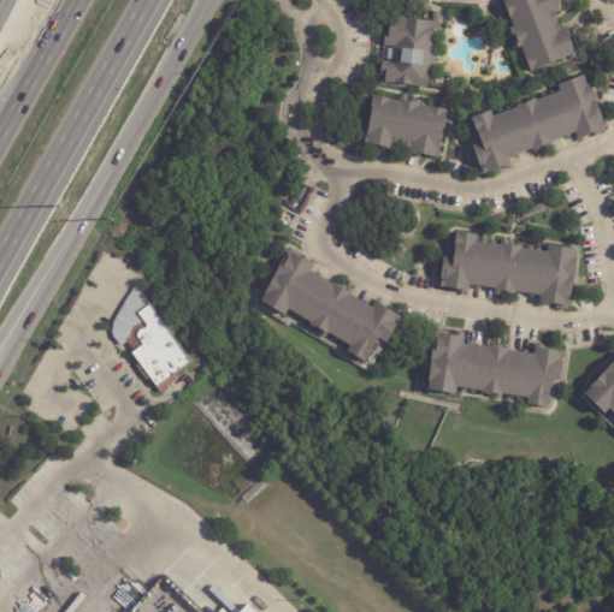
[(555,0),(558,4),(559,4),(560,10),(555,11),(559,18),(555,19),(558,23),(559,22),(560,27),(566,24),(568,30),(571,29),(573,35),(570,36),(574,48),(576,48),(577,52),(576,53),(576,55),(570,58),(568,54),(565,57),(566,59),(561,60),(560,59),(531,70),(523,49),(520,51),(518,45),(514,47),(511,37),(513,36),(509,27),(514,25),(503,0),(555,0)]
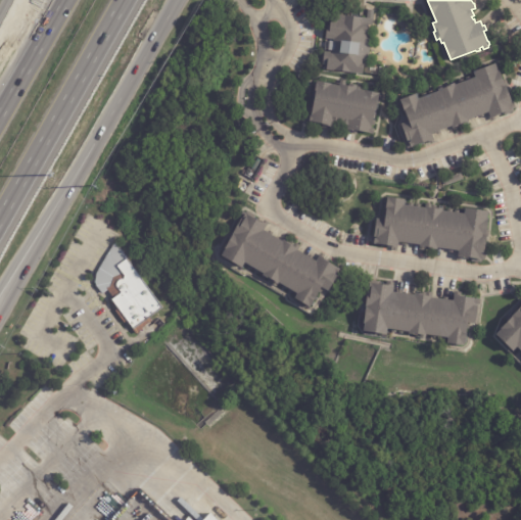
[(372,17),(372,24),(369,24),(368,34),(370,34),(368,60),(364,59),(362,73),(326,68),(326,63),(322,62),(323,50),(327,50),(329,37),(325,37),(326,24),(328,24),(330,13),(372,17)]
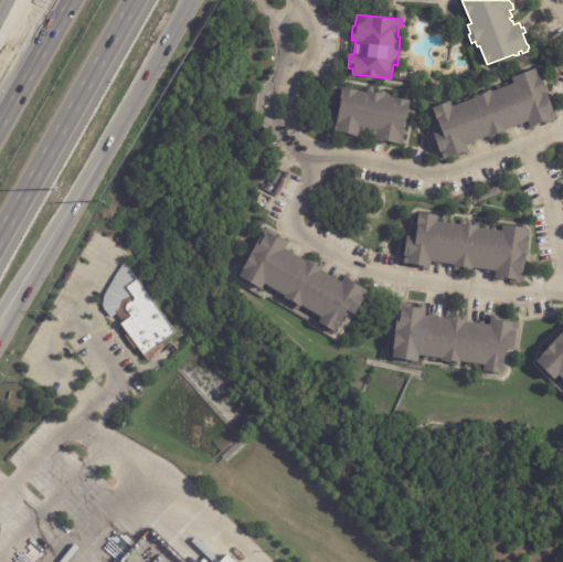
[(553,109),(554,109),(556,115),(554,116),(555,119),(539,125),(539,124),(534,126),(535,127),(530,129),(527,120),(522,123),(523,124),(518,126),(518,124),(506,128),(507,130),(494,136),(495,138),(489,139),(487,135),(475,140),(476,141),(470,144),(470,141),(466,144),(468,150),(468,152),(464,154),(464,152),(447,158),(446,157),(444,158),(443,157),(439,159),(438,154),(441,152),(433,134),(442,129),(439,123),(438,123),(432,107),(450,101),(453,106),(475,97),(474,95),(478,93),(478,95),(487,92),(487,91),(491,88),(492,91),(513,82),(511,76),(535,67),(538,75),(539,75),(553,110),(553,109)]
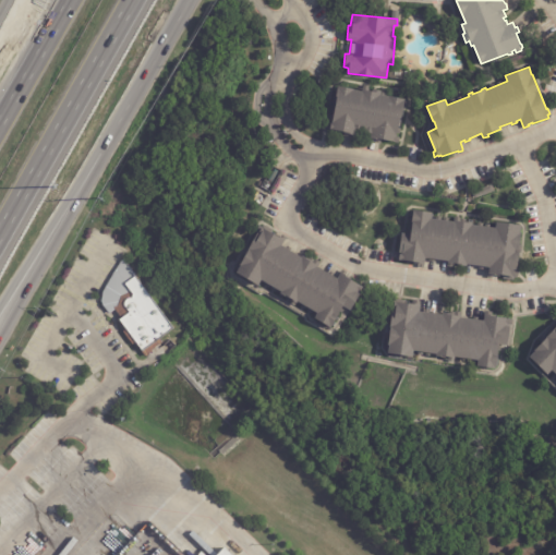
[(357,89),(361,91),(362,86),(381,91),(379,94),(405,99),(395,143),(391,142),(391,144),(375,140),(375,139),(370,137),(370,132),(364,131),(364,130),(361,129),(361,130),(359,130),(358,132),(355,132),(354,134),(348,133),(347,135),(342,134),(342,132),(326,128),(327,121),(330,122),(337,96),(335,95),(337,85),(357,89)]
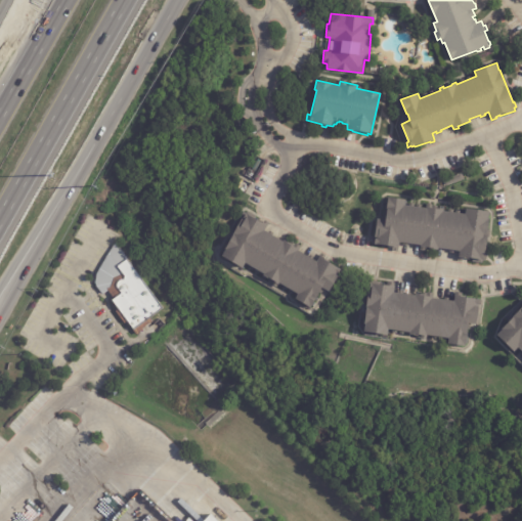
[(462,177),(462,178),(444,184),(442,179),(460,172),(462,177)]
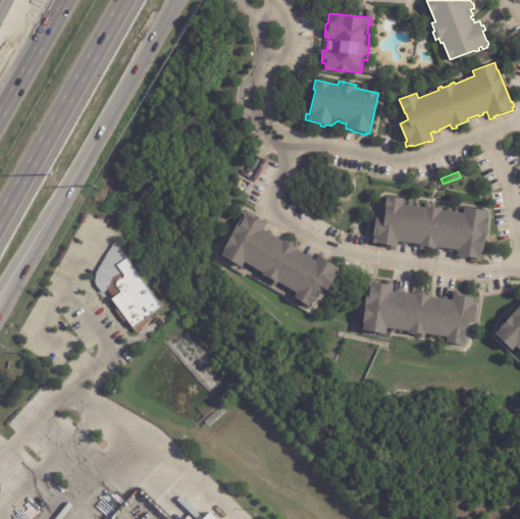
[(407,204),(424,207),(424,204),(443,207),(442,209),(463,213),(464,207),(487,211),(485,218),(487,218),(486,227),(487,227),(486,236),(485,236),(481,260),(461,256),(460,259),(455,258),(457,250),(452,249),(452,251),(447,250),(448,248),(436,247),(436,248),(424,246),(424,247),(423,249),(417,248),(418,244),(406,242),(406,244),(401,243),(401,242),(398,241),(397,247),(396,247),(396,249),(391,249),(391,247),(372,244),(372,242),(369,241),(370,236),(373,237),(376,217),(383,218),(386,196),(404,198),(403,203),(407,204)]
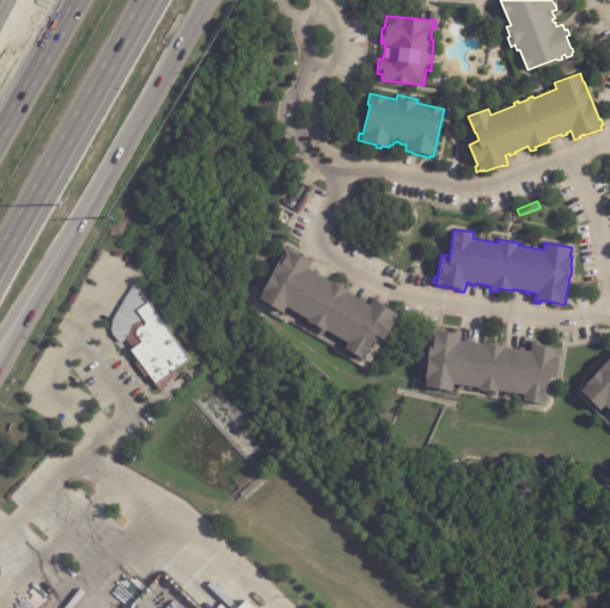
[(300,257),(304,259),(305,258),(306,259),(309,256),(313,258),(311,262),(312,262),(309,269),(330,281),(331,280),(349,290),(348,293),(370,305),(373,299),(379,302),(379,304),(397,314),(394,321),(396,323),(385,341),(377,336),(363,361),(345,350),(348,344),(325,331),(323,335),(317,331),(318,330),(306,323),(309,320),(287,307),(284,313),(258,299),(287,249),(300,257)]
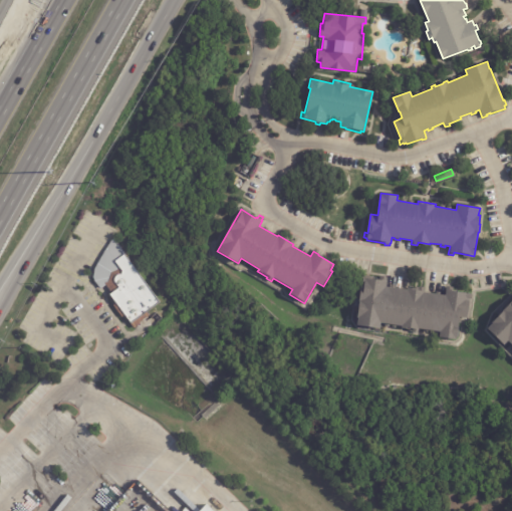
[(142,318),(139,319),(140,321),(133,325),(129,320),(130,319),(124,311),(120,314),(111,302),(115,300),(108,290),(110,289),(103,280),(107,277),(110,269),(118,265),(112,258),(123,250),(160,298),(146,308),(149,313),(142,318)]
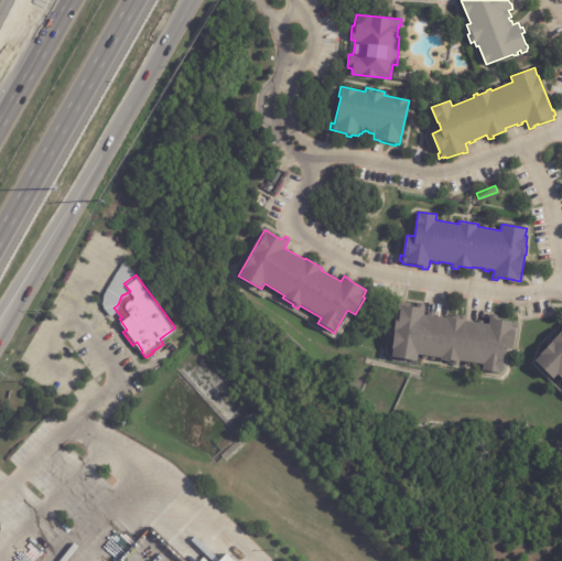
[(417,302),(424,303),(423,306),(425,306),(424,315),(446,317),(446,315),(466,319),(465,321),(488,324),(489,316),(497,317),(497,320),(518,322),(517,328),(512,328),(512,330),(516,331),(514,351),(506,349),(505,354),(501,373),(483,370),(483,365),(477,364),(477,366),(474,366),(474,364),(472,364),(472,366),(466,365),(467,363),(460,362),(460,364),(458,363),(458,366),(452,365),(452,363),(441,360),(441,358),(434,357),(434,360),(432,360),(432,357),(428,356),(427,359),(424,359),(425,356),(418,355),(417,362),(392,358),(393,351),(392,349),(399,301),(409,302),(409,305),(417,306),(417,302)]
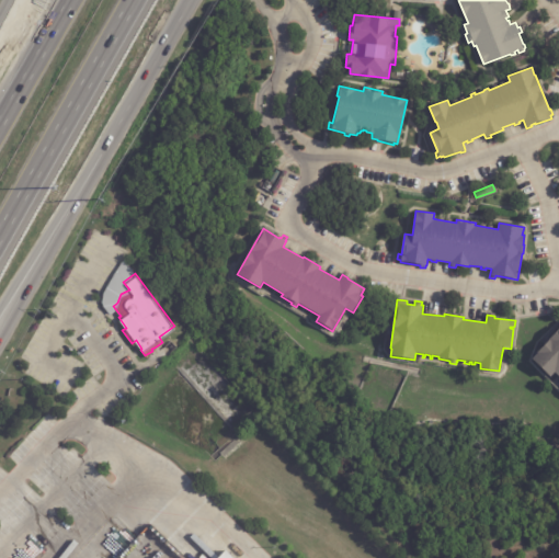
[(558,382),(558,383),(555,379),(558,376),(555,372),(549,376),(531,359),(537,352),(536,352),(549,339),(548,338),(558,327),(558,382)]
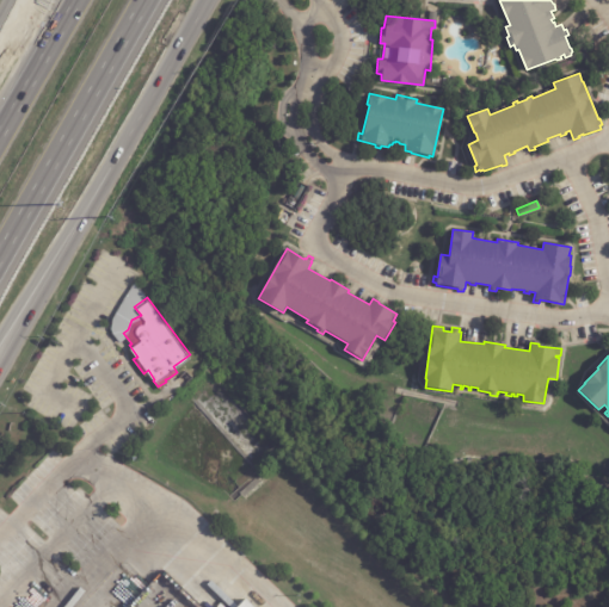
[(121,606),(258,606),(246,595),(234,606),(209,606),(164,563),(121,606)]
